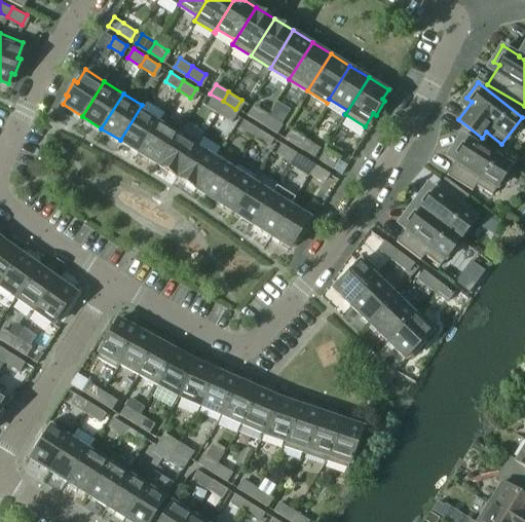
[(223,101),(210,94),(204,103),(217,111),(223,101)]
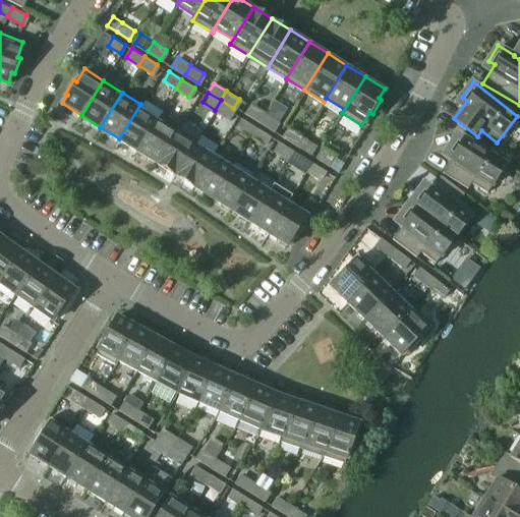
[(233,108),(221,100),(215,110),(227,117),(233,108)]
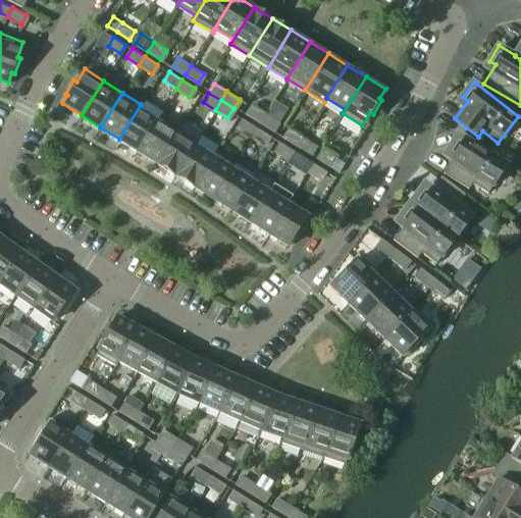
[(157,120),(139,109),(142,105),(141,104),(119,139),(138,151),(157,120)]
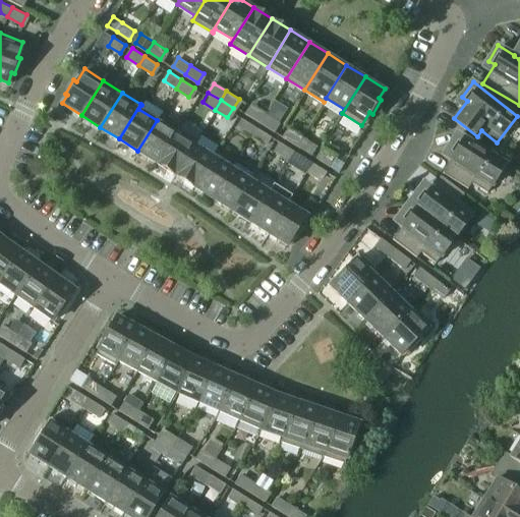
[(266,112),(252,104),(247,113),(260,121),(266,112)]
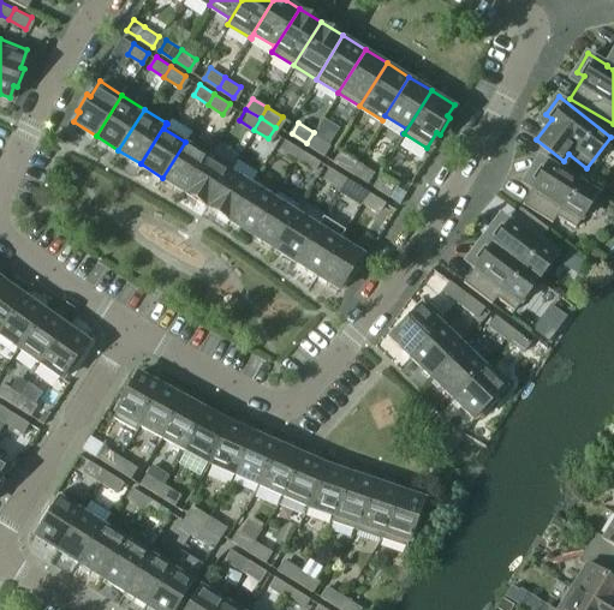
[(185,142),(162,178),(184,191),(210,150),(213,145),(191,132),(185,142)]
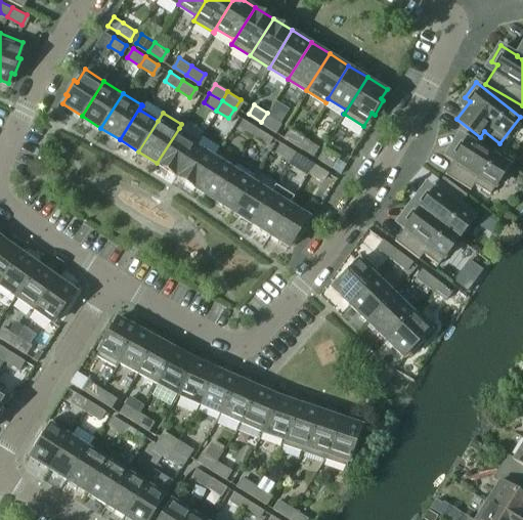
[(261,122),(273,129),(279,121),(267,113),(261,122)]
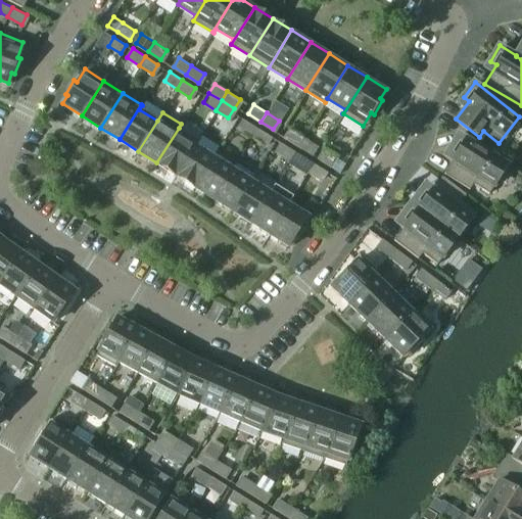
[(257,127),(245,119),(239,128),(251,136),(257,127)]
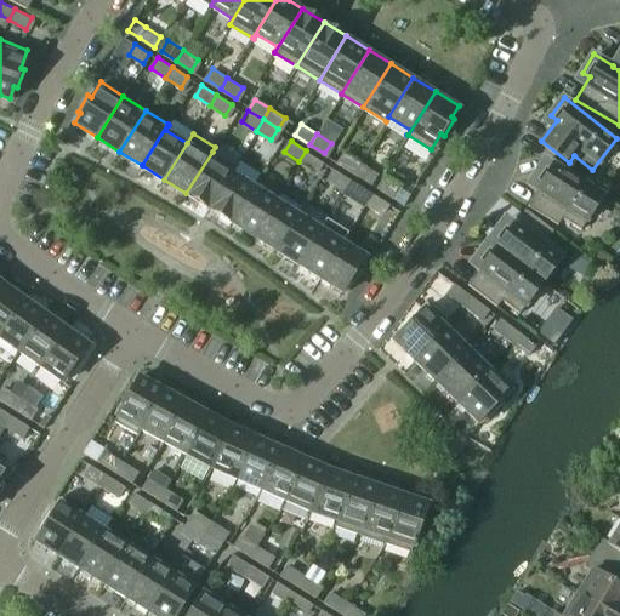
[(299,161),(313,170),(320,160),(306,150),(299,161)]
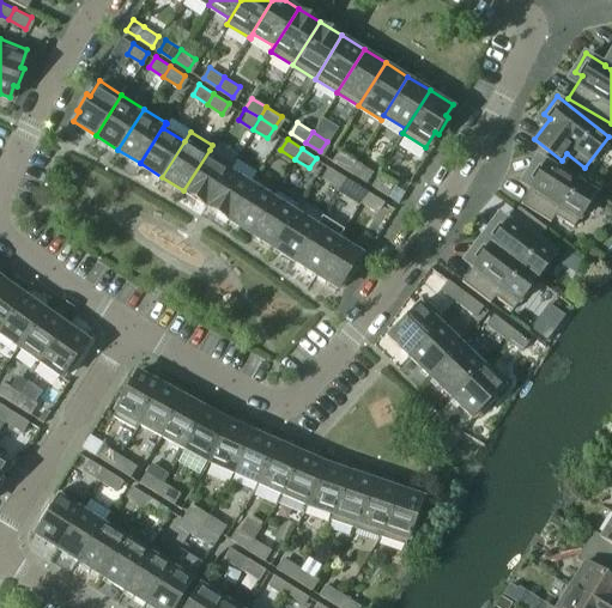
[(231,163),(210,150),(183,190),(206,205),(231,163)]
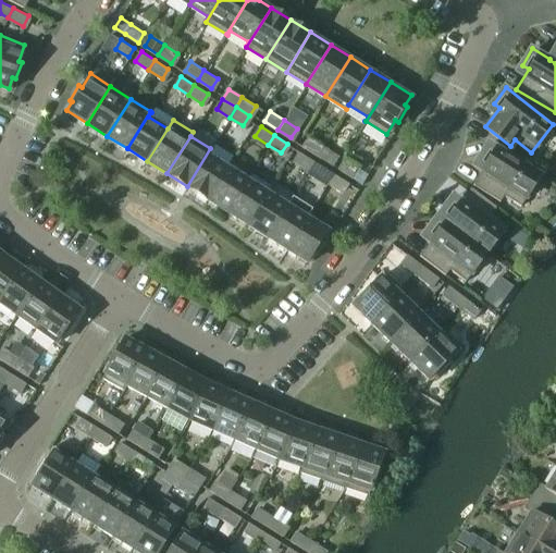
[(323,145),(310,136),(304,146),(318,155),(323,145)]
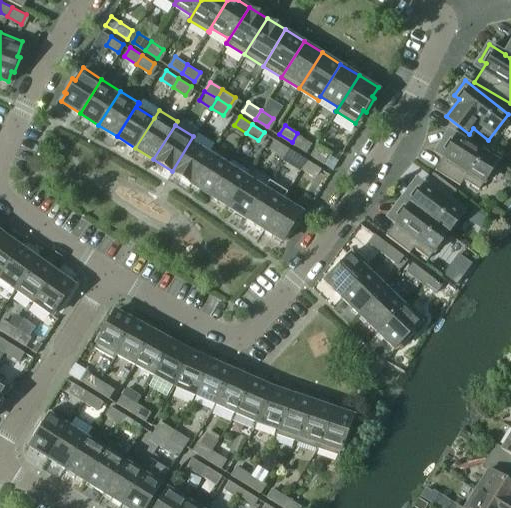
[(496,159),(450,131),(440,146),(446,150),(435,168),(460,183),(463,178),(479,187),(496,159)]
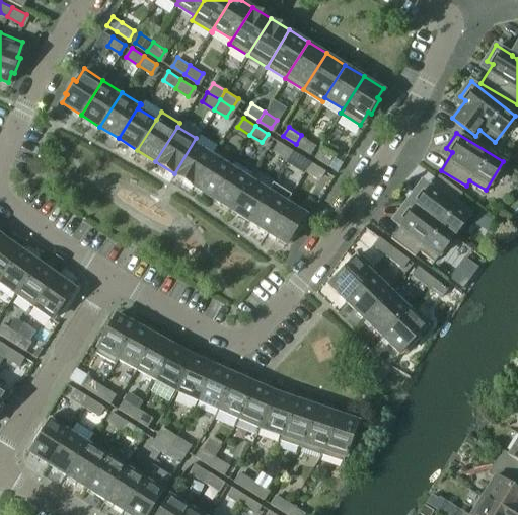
[(296,144),(308,151),(313,143),(301,135),(296,144)]
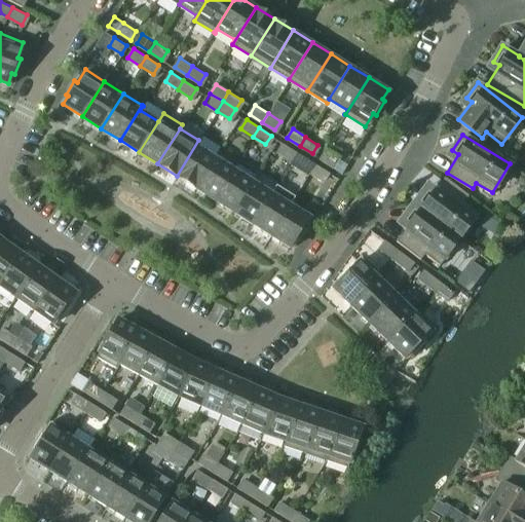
[(215,156),(196,145),(199,141),(198,140),(177,176),(195,187),(215,156)]
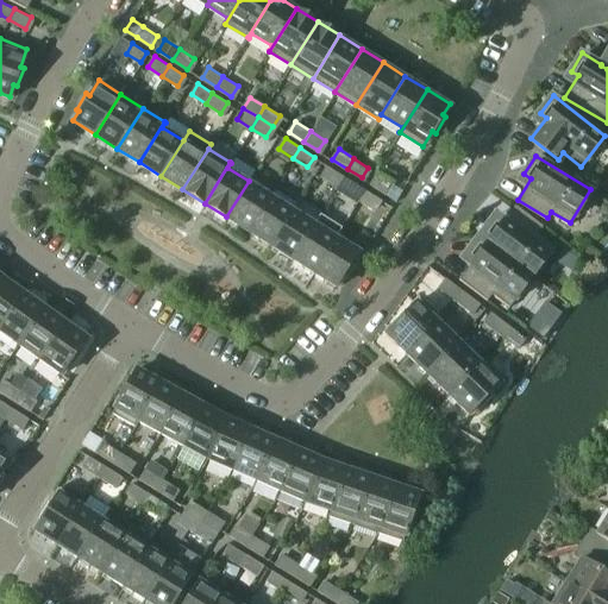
[(343,175),(328,165),(323,176),(337,186),(343,175)]
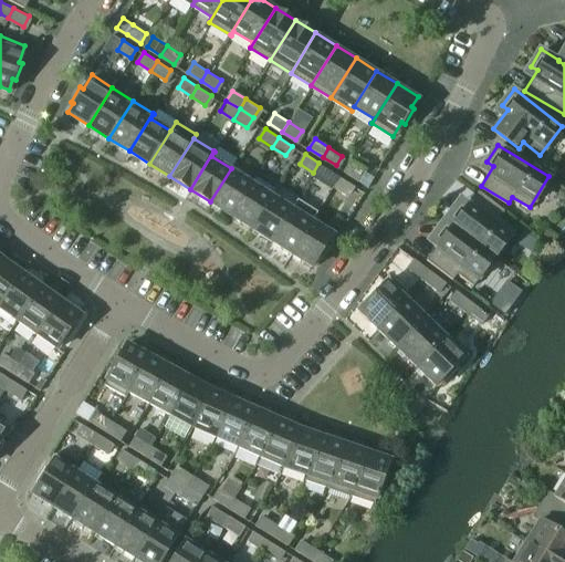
[(348,159),(343,169),(356,178),(362,168),(348,159)]
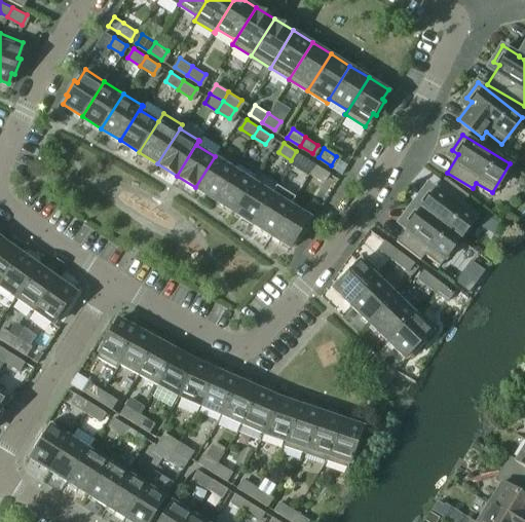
[(291,160),(303,168),(309,159),(296,151),(291,160)]
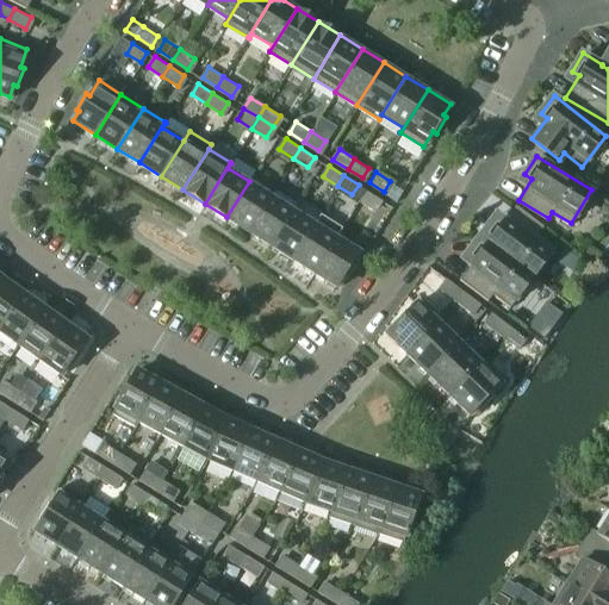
[(271,195),(249,181),(227,217),(248,231),(271,195)]
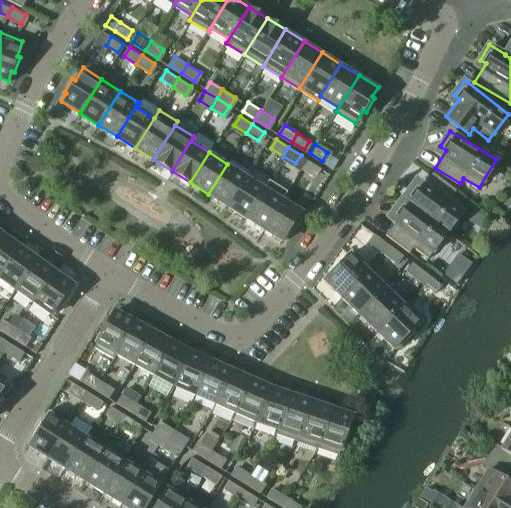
[(307,158),(301,167),(313,175),(319,166),(307,158)]
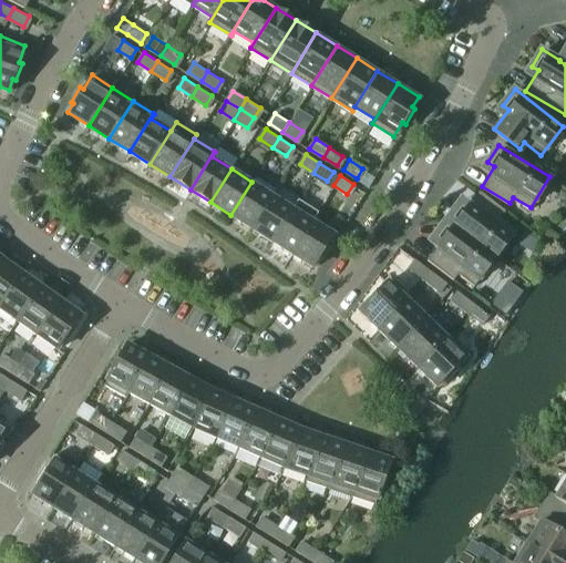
[(251,227),(271,194),(275,188),(255,176),(251,182),(230,215),(251,227)]
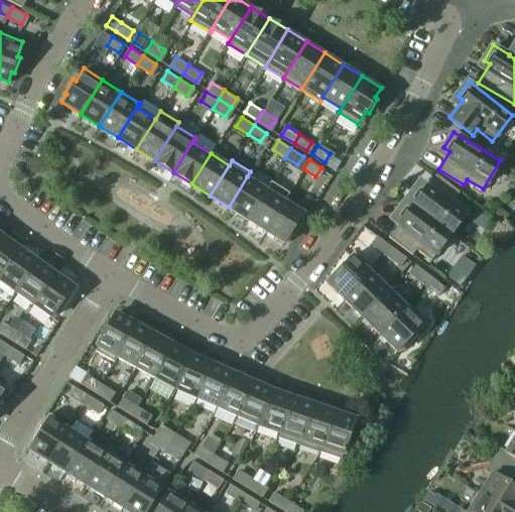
[(451,233),(471,207),(456,196),(460,190),(436,172),(422,189),(417,185),(407,200),(451,233)]
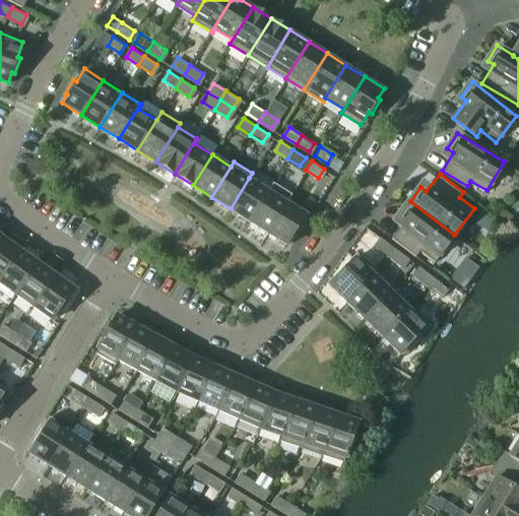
[(268,189),(249,178),(231,208),(249,220),(268,189)]
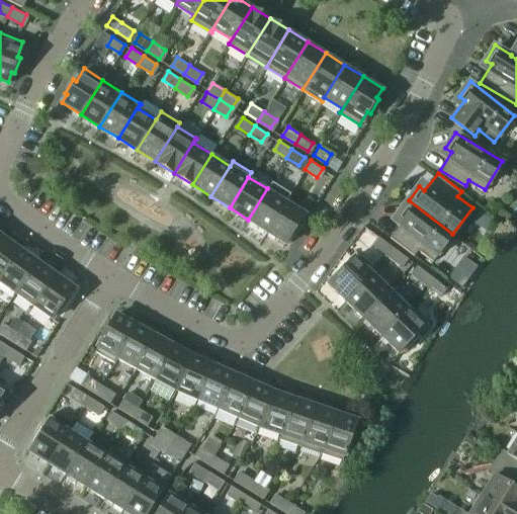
[(271,181),(267,188),(248,220),(266,231),(290,192),(271,181)]
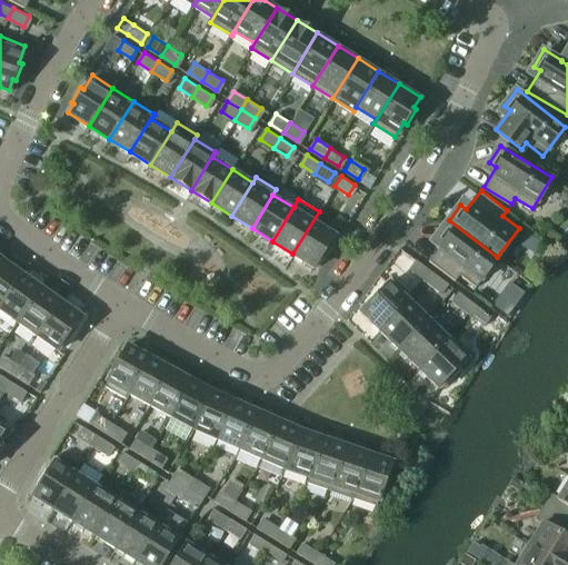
[(315,220),(319,212),(319,211),(292,254),(314,267),(319,258),(322,259),(331,245),(329,243),(335,234),(315,220)]
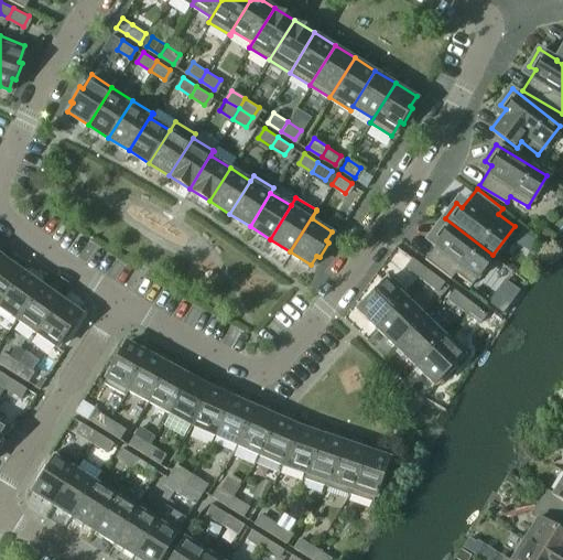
[(493,255),(445,218),(433,234),(440,238),(425,257),(451,277),(455,271),(472,283),(493,255)]
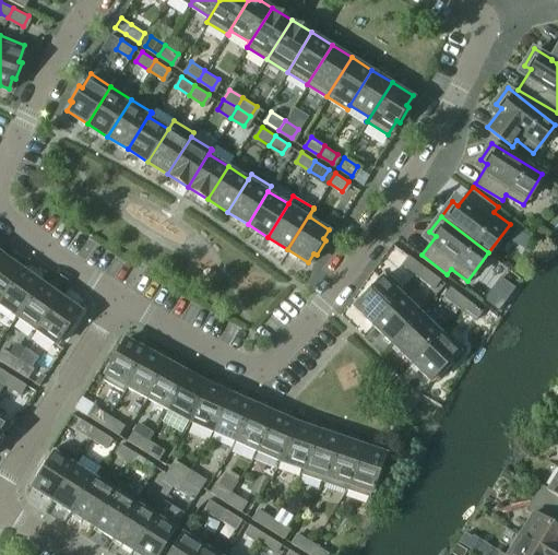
[(0,297),(22,268),(2,254),(0,257),(0,297)]
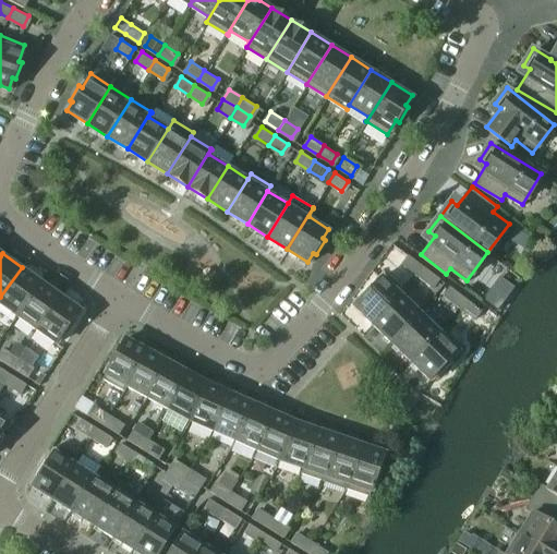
[(424,265),(410,255),(403,264),(416,274),(424,265)]
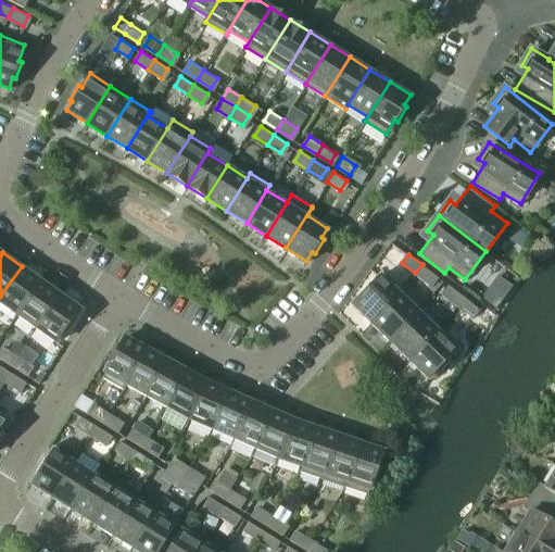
[(415,273),(429,284),(436,275),(423,264),(415,273)]
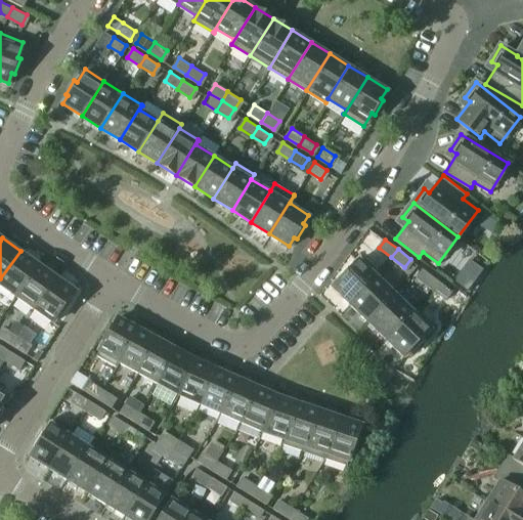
[(38,263),(20,251),(0,278),(0,284),(15,295),(38,263)]
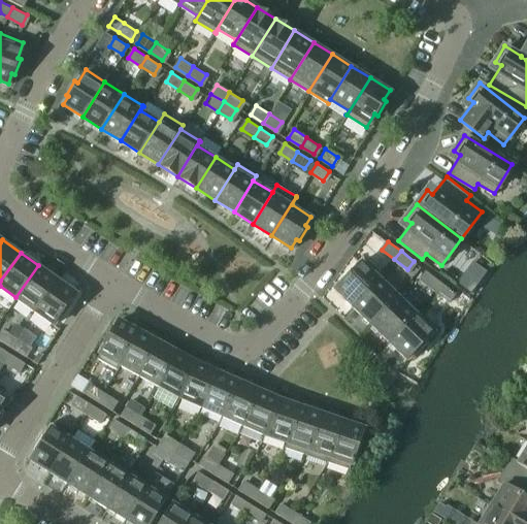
[(383,274),(365,257),(354,268),(352,266),(339,277),(341,280),(334,288),(353,305),(383,274)]
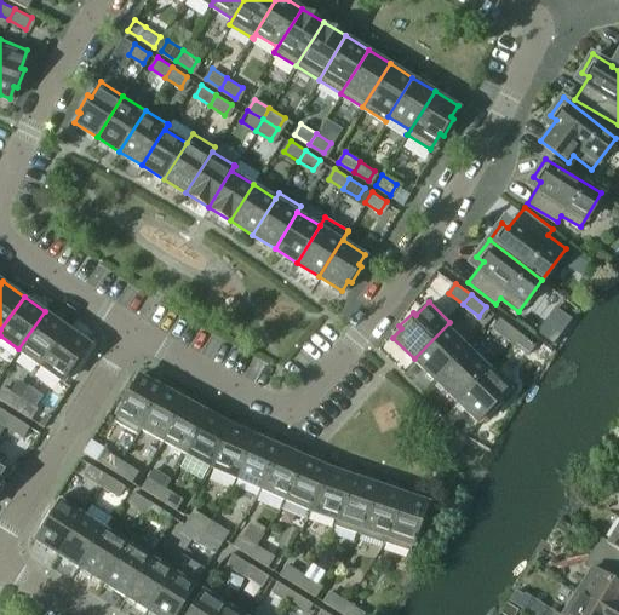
[(67,327),(45,311),(18,349),(40,365),(67,327)]
